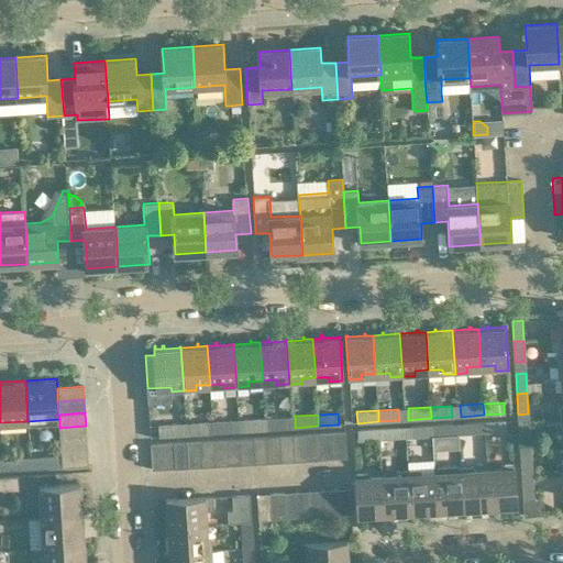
[(286,417),(265,418),(266,429),(287,428),(286,417)]
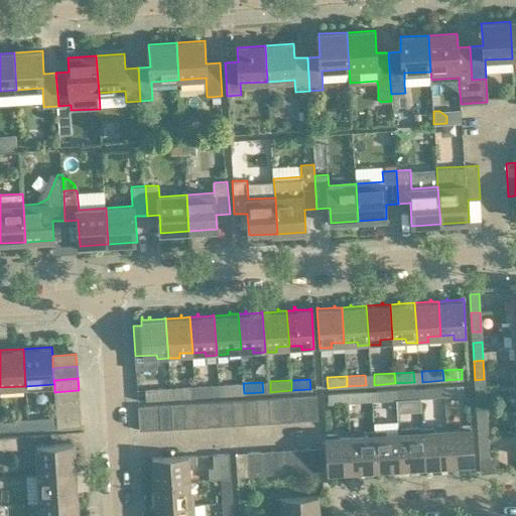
[(243,383),(222,384),(222,395),(244,393),(243,383)]
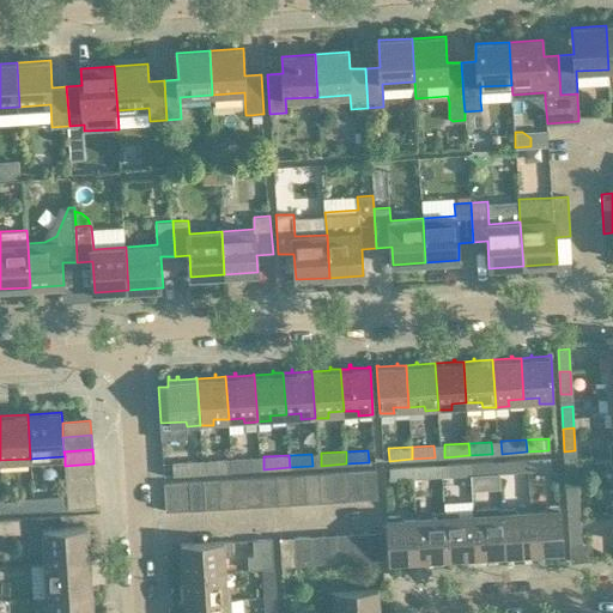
[(254,457),(231,459),(232,471),(255,469),(254,457)]
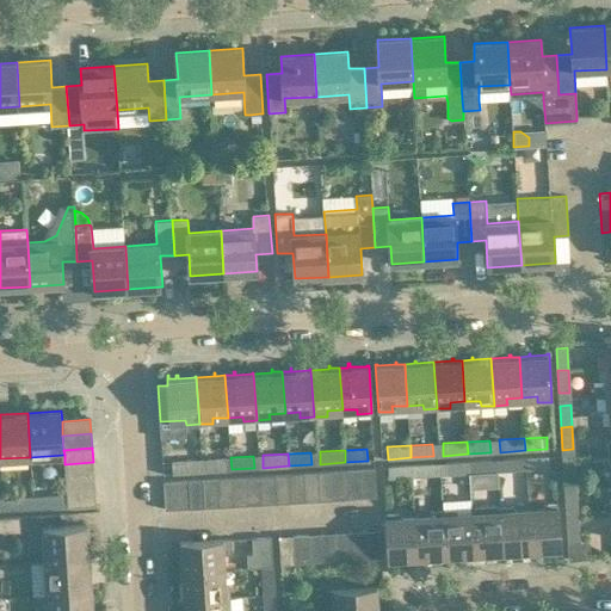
[(548,456),(525,457),(526,469),(549,467),(548,457),(548,456)]
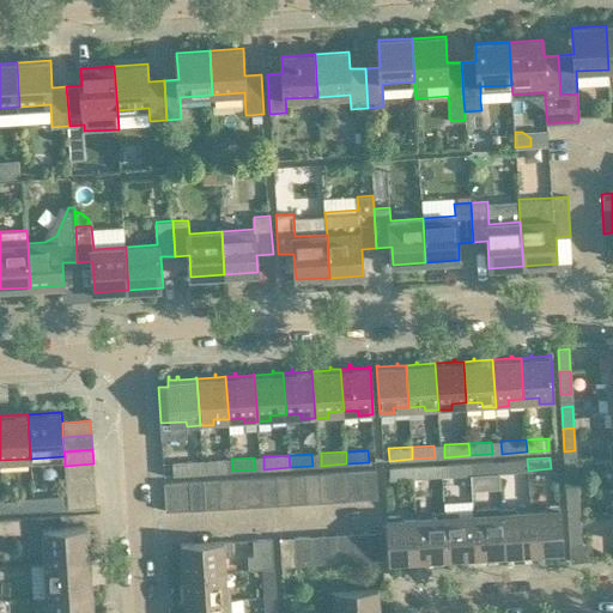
[(231,459),(206,460),(206,472),(232,471),(231,459)]
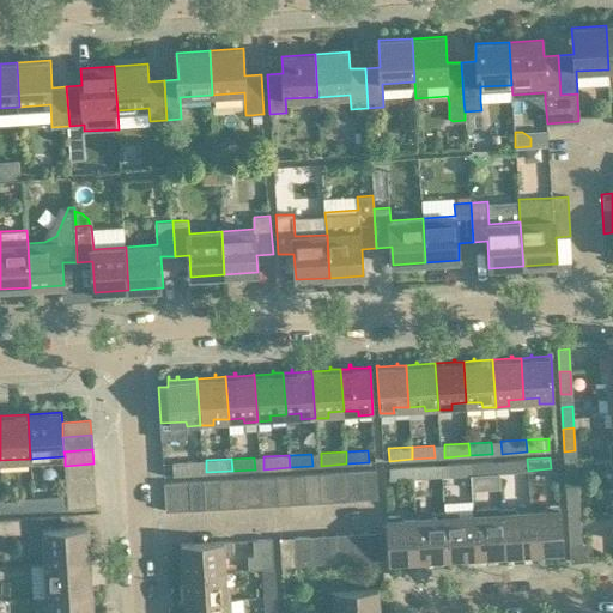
[(527,459),(503,460),(504,471),(504,472),(528,471),(527,459)]
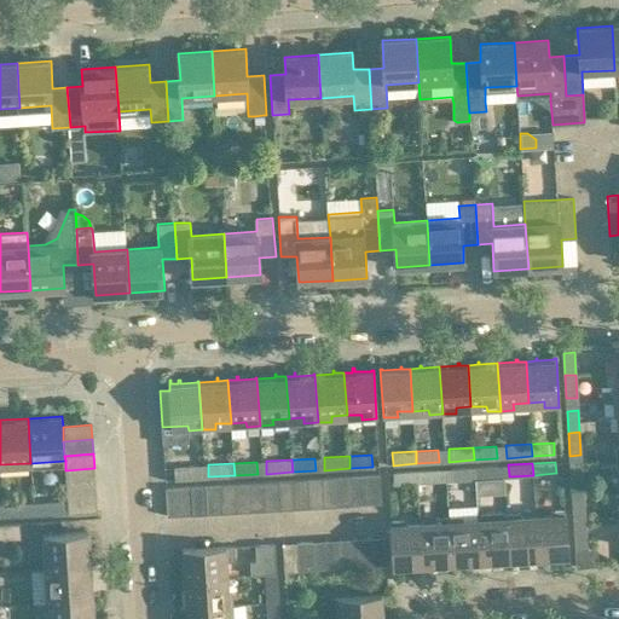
[(498,464),(474,467),(475,478),(499,476),(498,464)]
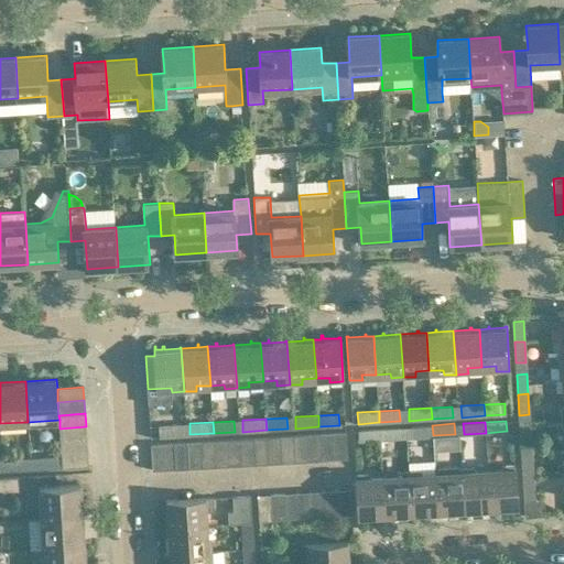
[(180,424),(160,425),(160,436),(181,435),(180,424)]
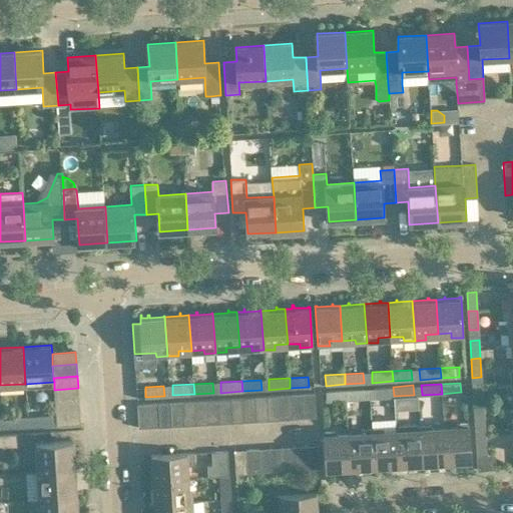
[(393,387),(373,388),(374,397),(374,398),(394,396),(393,387)]
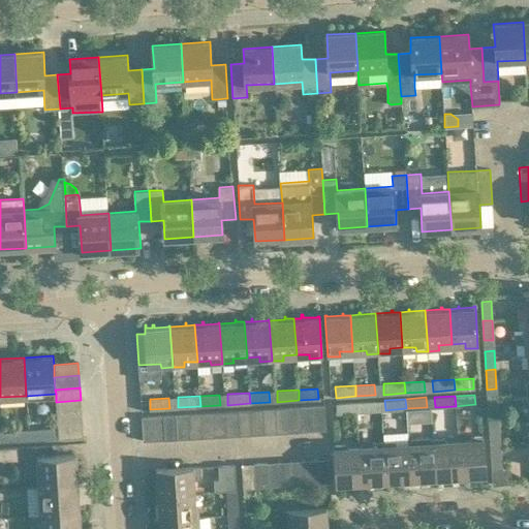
[(56,402),(57,414),(82,412),(81,400),(56,402)]
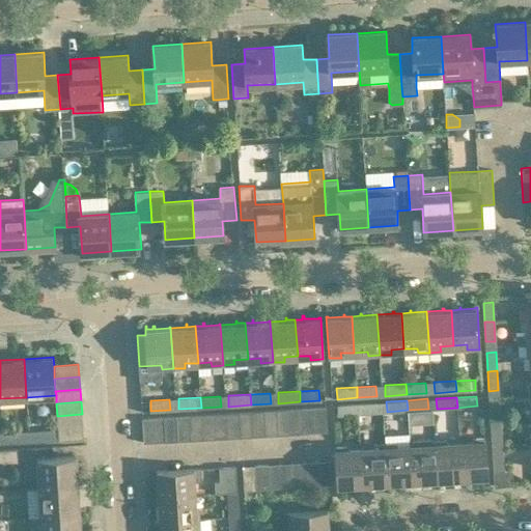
[(378,401),(358,403),(358,413),(379,412),(378,401)]
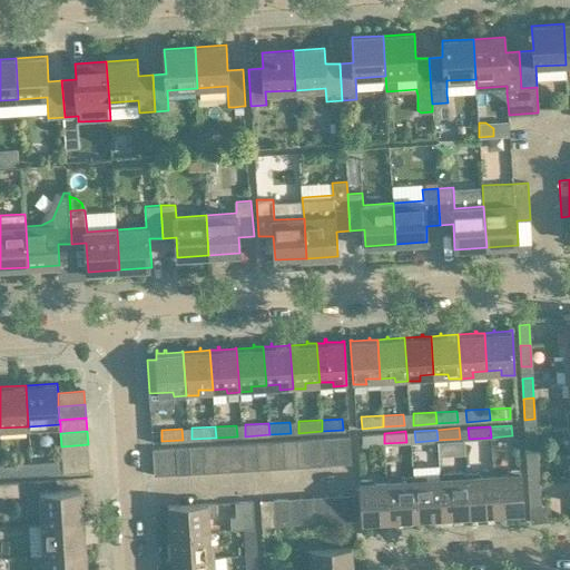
[(526,431),(527,452),(537,451),(536,431),(526,431)]
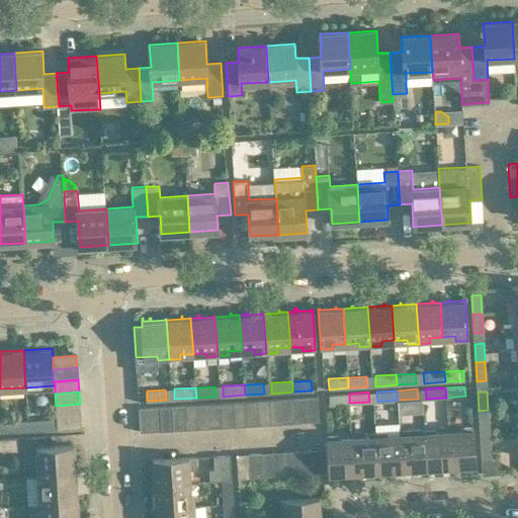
[(349,394),(330,395),(330,396),(330,404),(330,405),(349,403),(349,394)]
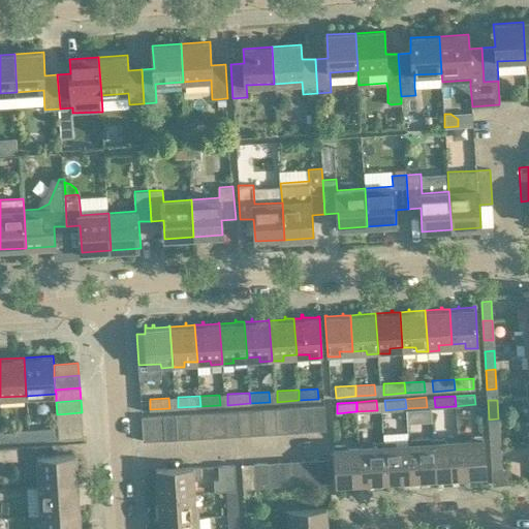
[(324,404),(312,405),(314,430),(327,429),(324,404)]
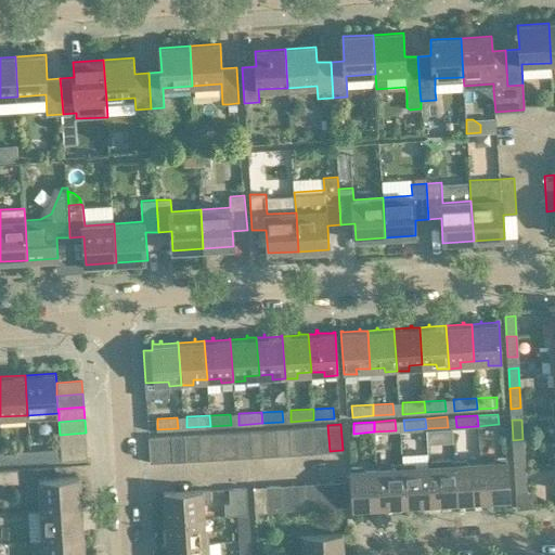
[(327,425),(314,426),(317,451),(330,451),(327,425)]
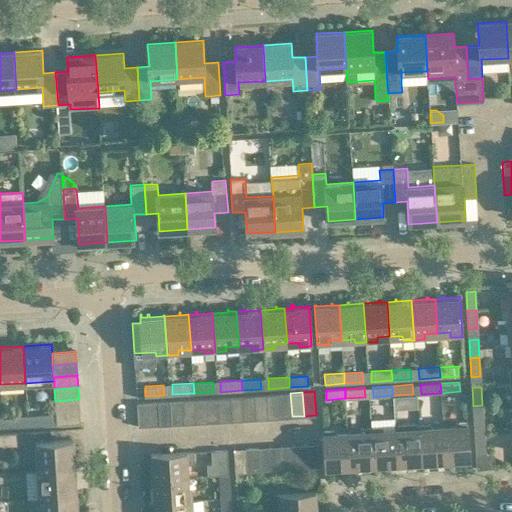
[(278,393),(266,394),(268,418),(280,417),(278,393)]
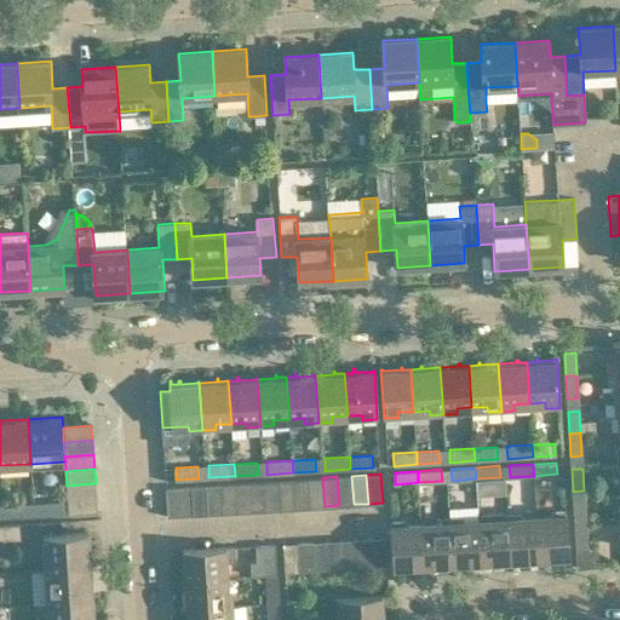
[(351,476),(337,476),(339,505),(354,504),(351,476)]
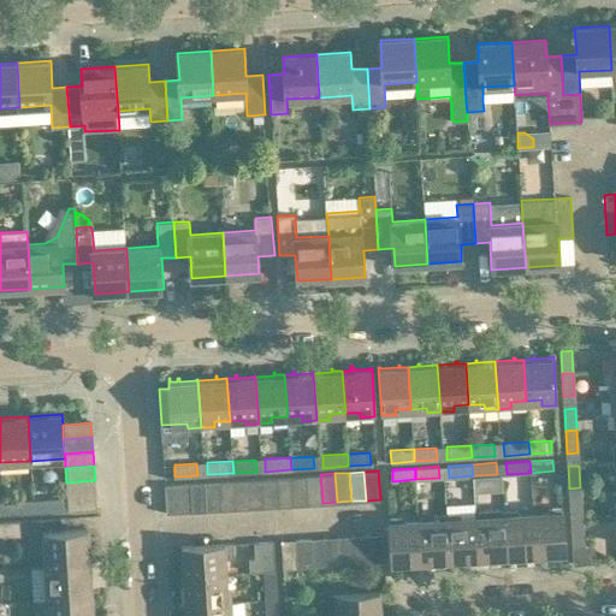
[(320,474),(306,475),(308,504),(323,503),(320,474)]
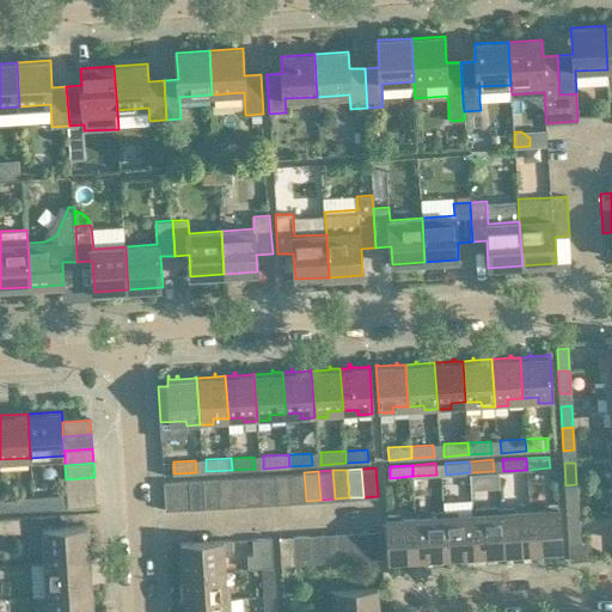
[(304,472),(289,473),(292,501),(306,501),(304,472)]
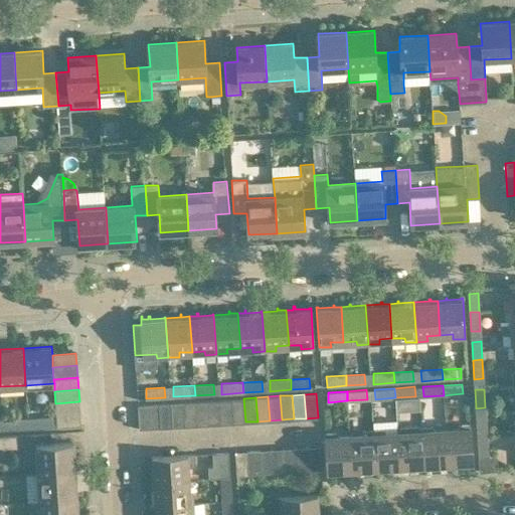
[(243,398),(231,399),(233,422),(245,421),(243,398)]
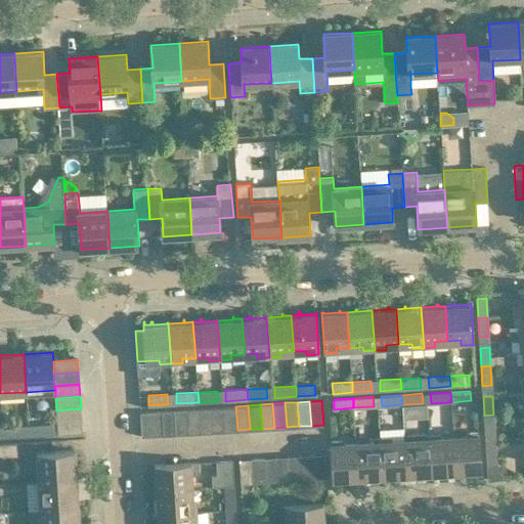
[(223,406),(211,407),(213,432),(225,431),(223,406)]
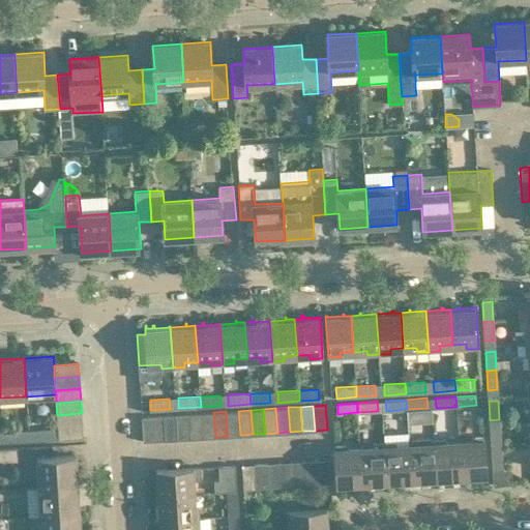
[(238,411),(226,411),(228,436),(240,435),(238,411)]
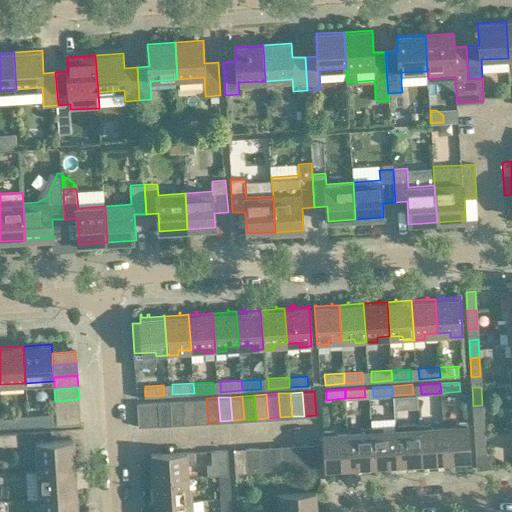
[(206,398),(194,399),(196,422),(208,422),(206,398)]
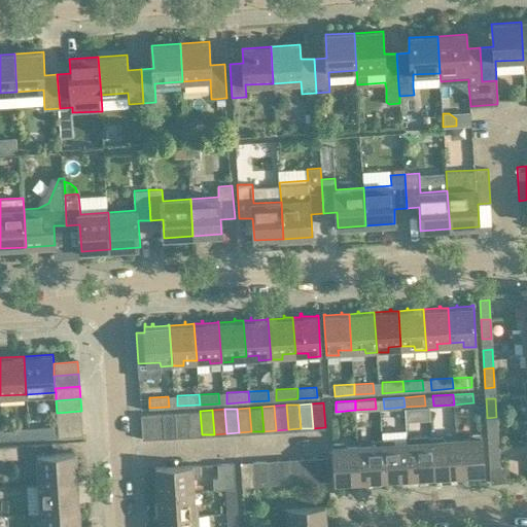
[(57,413),(58,425),(81,423),(81,411),(57,413)]
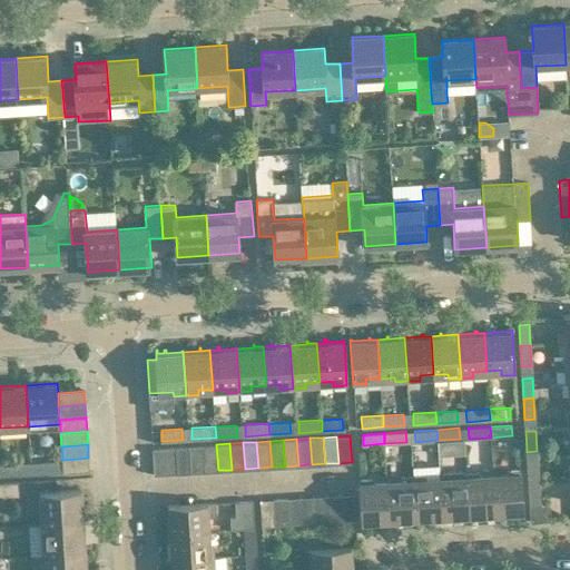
[(216,444),(203,445),(205,471),(218,470),(216,444)]
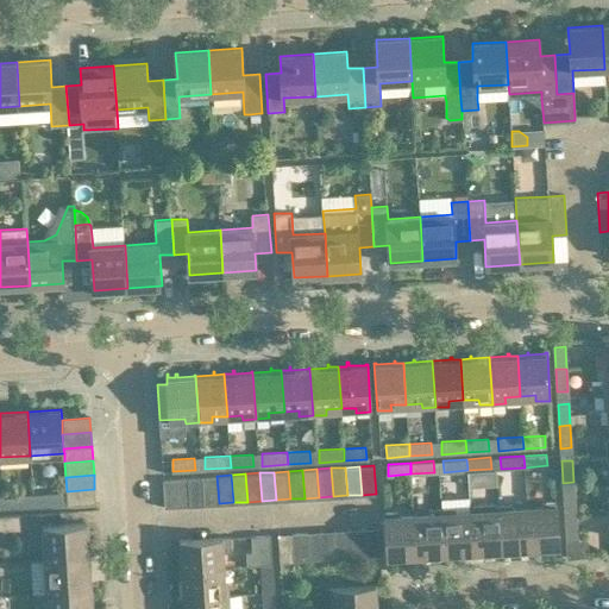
[(202,476),(188,477),(189,506),(203,504),(202,476)]
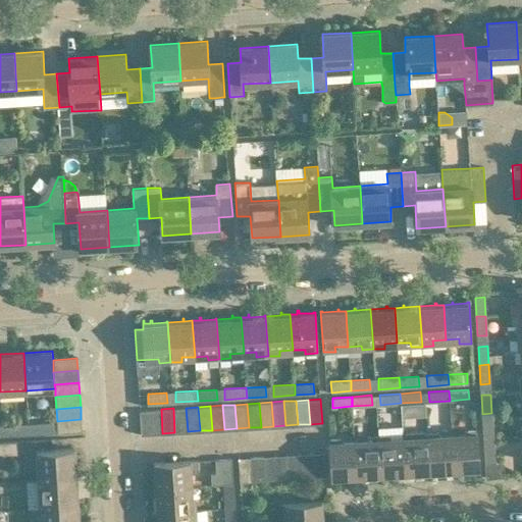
[(186,408),(173,408),(174,432),(188,431),(186,408)]
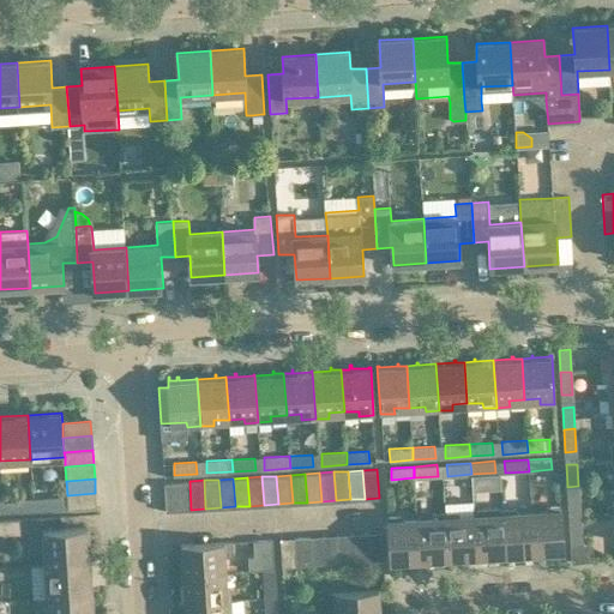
[(190,481),(164,482),(166,511),(191,510),(190,481)]
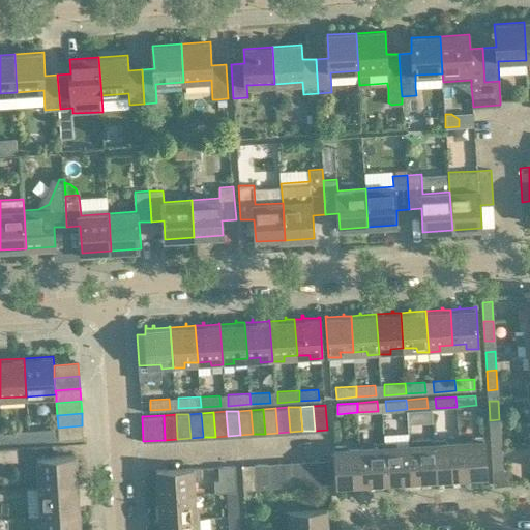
[(499,419),(490,420),(491,440),(500,439),(499,419)]
